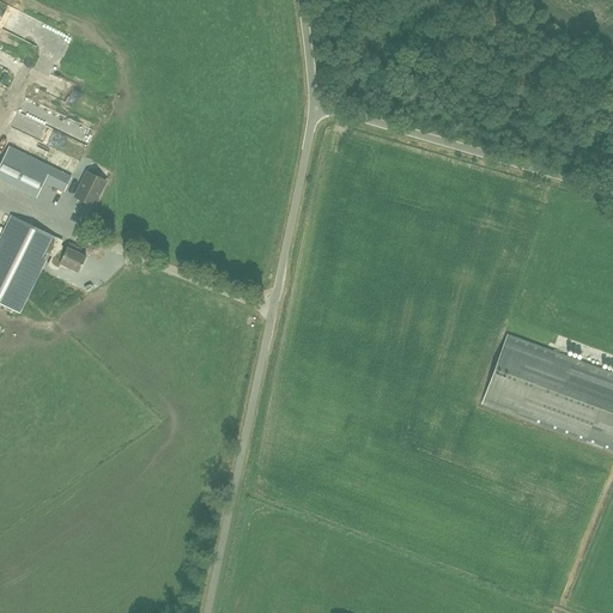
[(52,168),(11,145),(0,164),(0,176),(36,196),(52,168)]
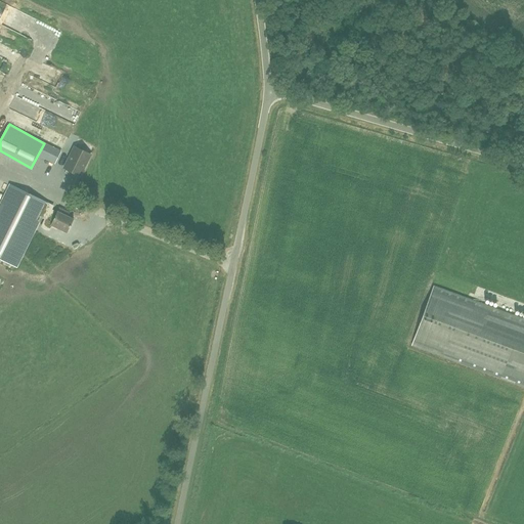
[(63,145),(68,136),(45,126),(41,135),(63,145)]
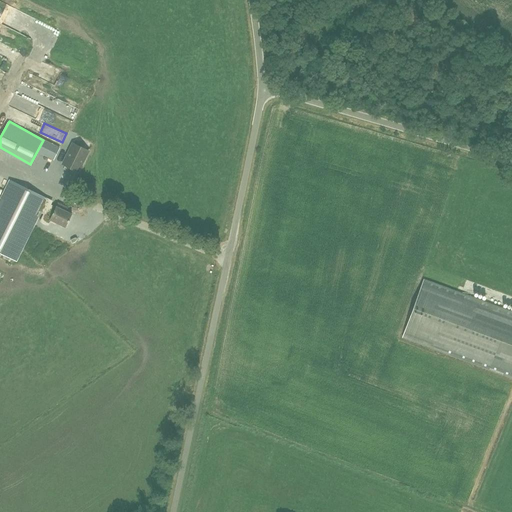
[(89,152),(73,144),(63,165),(79,173),(89,152)]
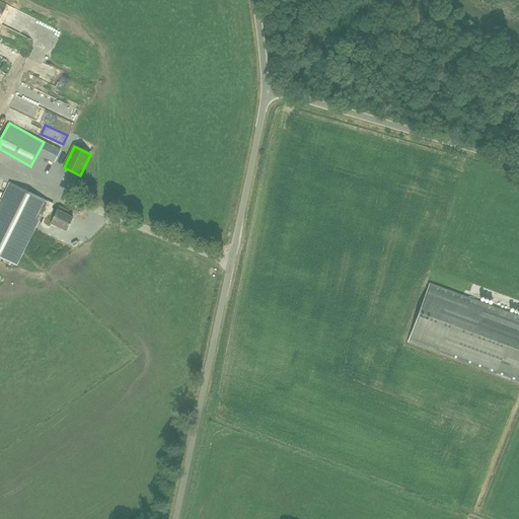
[(54,163),(61,151),(53,147),(46,159),(54,163)]
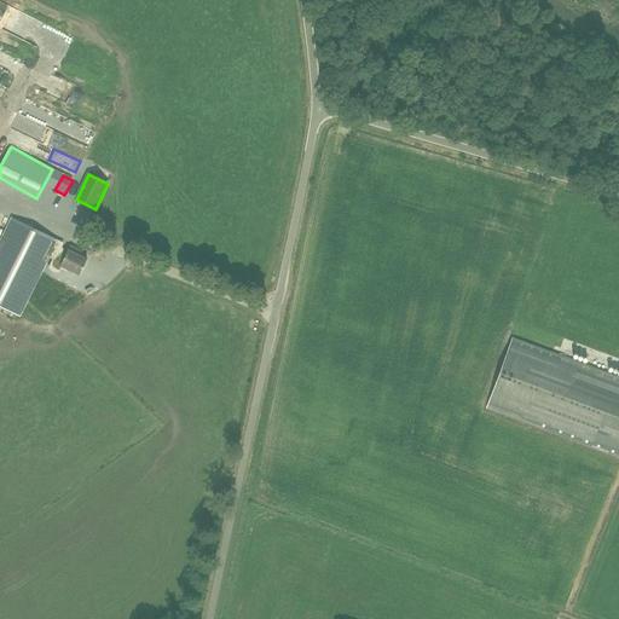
[(0,197),(27,212),(34,197),(0,180),(0,197)]
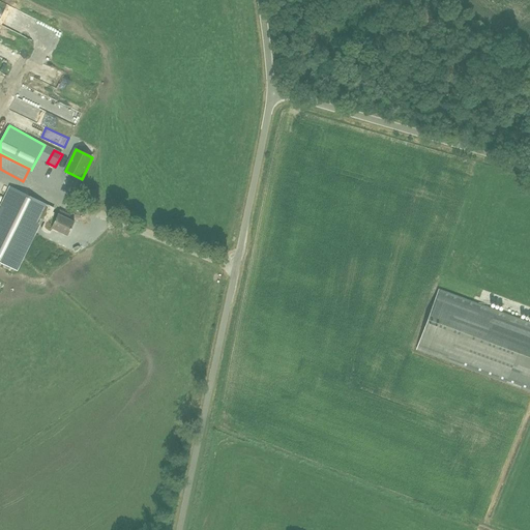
[(46,222),(47,223),(51,214),(54,209),(11,187),(0,209),(0,262),(17,270),(41,219),(46,222)]
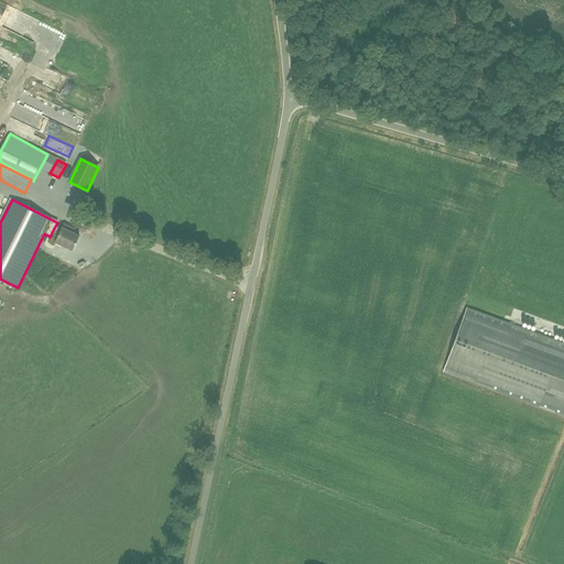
[(61,230),(54,228),(50,237),(49,236),(44,245),(53,249),(55,243),(72,251),(79,237),(69,232),(72,228),(64,224),(61,230)]
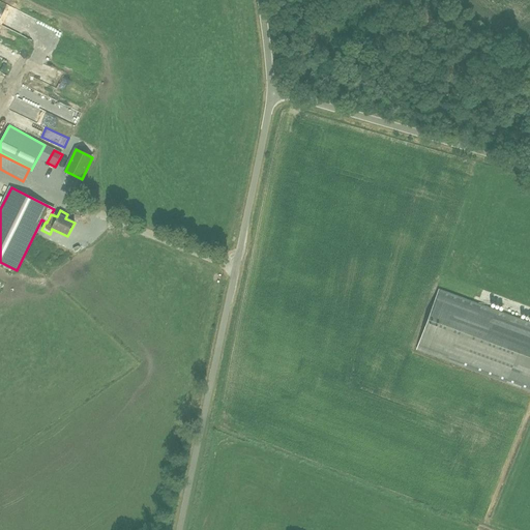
[(529,324),(439,291),(417,351),(529,392),(529,324)]
